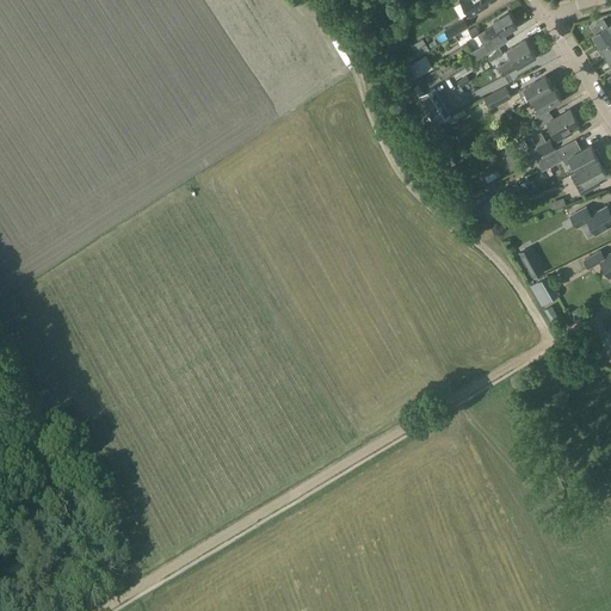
[(461,0),(471,16),(489,5),(488,2),(493,0),(461,0)]
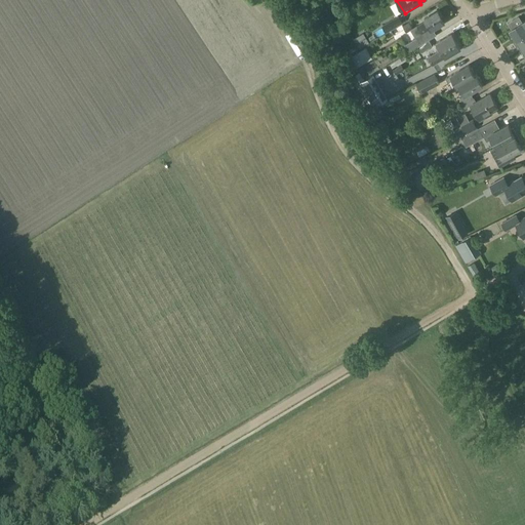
[(436,3),(420,10),(423,16),(439,9),(436,3)]
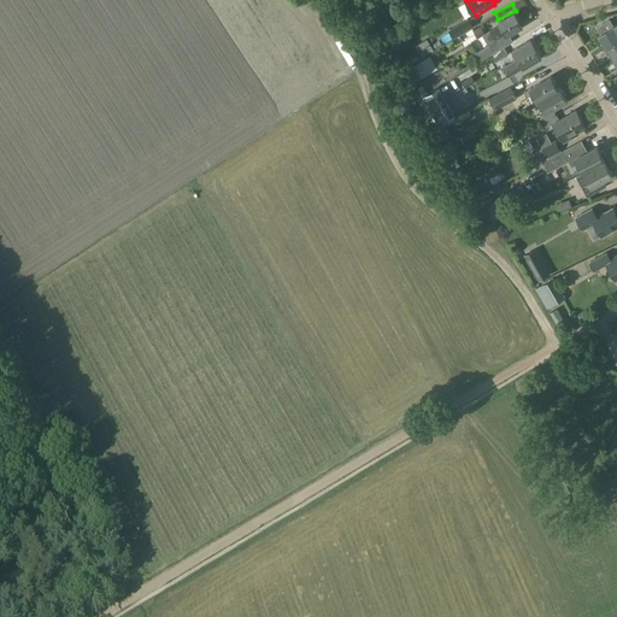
[(516,33),(515,30),(523,25),(515,12),(499,22),(500,24),(486,34),(485,35),(489,43),(476,52),(481,60),(492,54),(504,46),(513,41),(511,36),(516,33)]
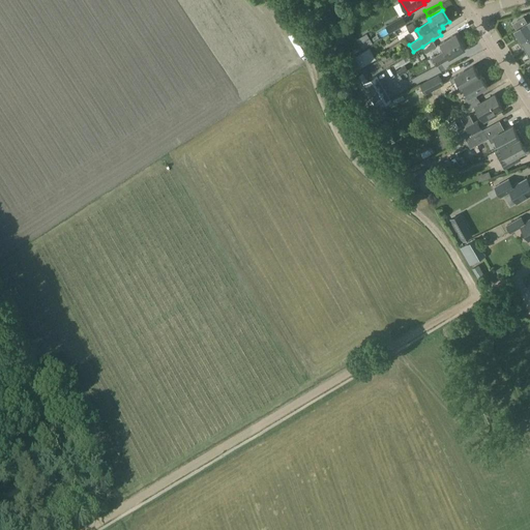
[(403,16),(386,26),(390,32),(406,22),(403,16)]
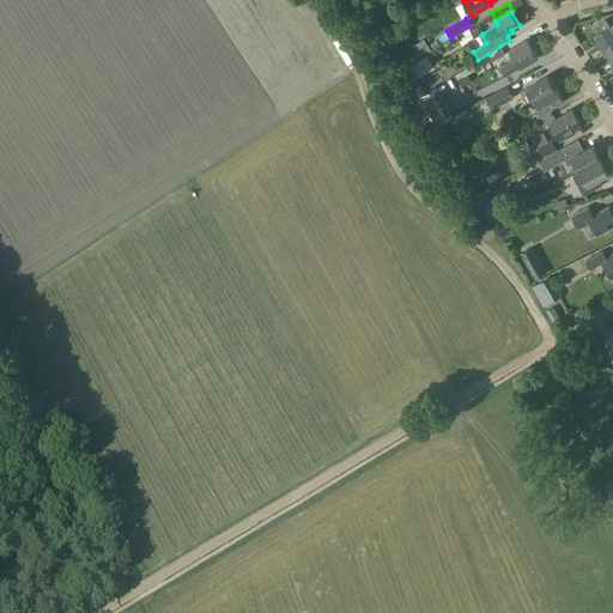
[(611,25),(596,34),(604,47),(612,41),(612,23),(611,25)]
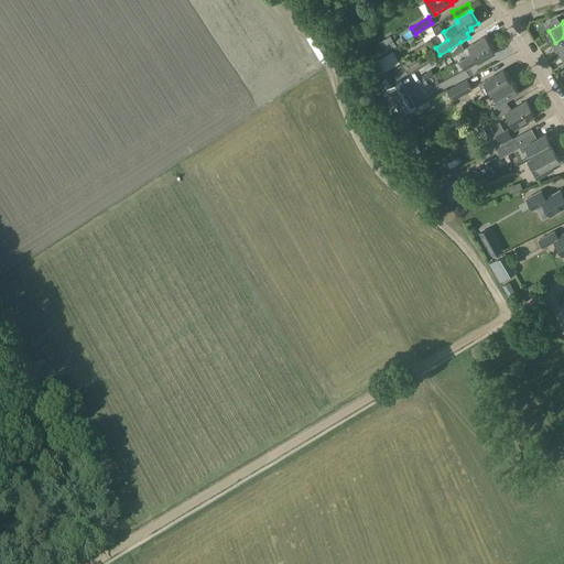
[(440,24),(433,28),(437,34),(443,32),(444,31),(440,24)]
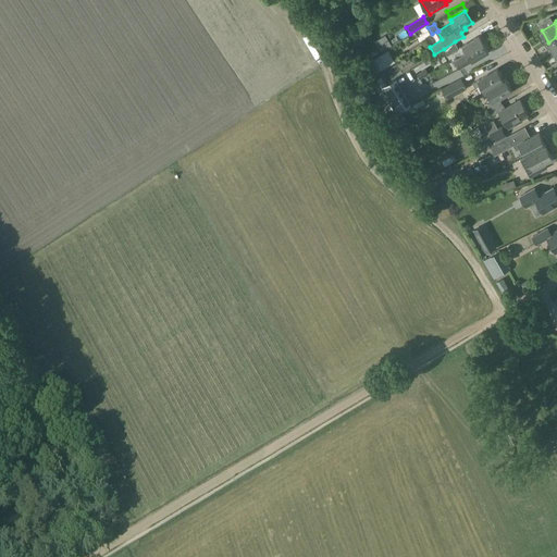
[(357,47),(366,41),(358,28),(349,34),(357,47)]
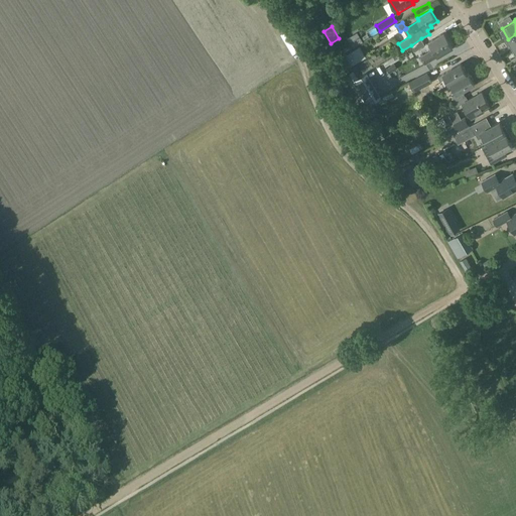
[(358,32),(348,37),(354,46),(364,41),(358,32)]
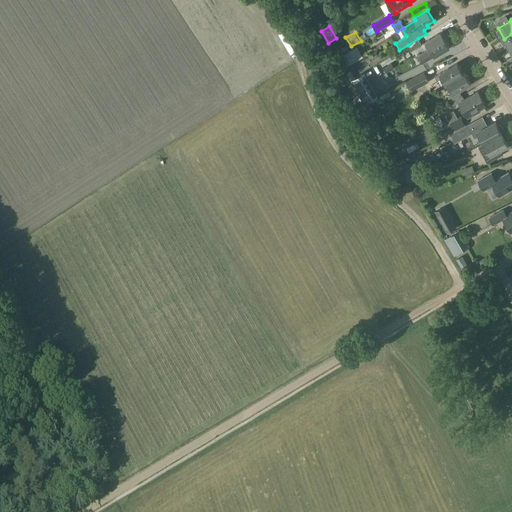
[(419,56),(416,57),(418,61),(421,60),(423,63),(450,46),(441,32),(426,41),(431,48),(418,55),(419,56)]
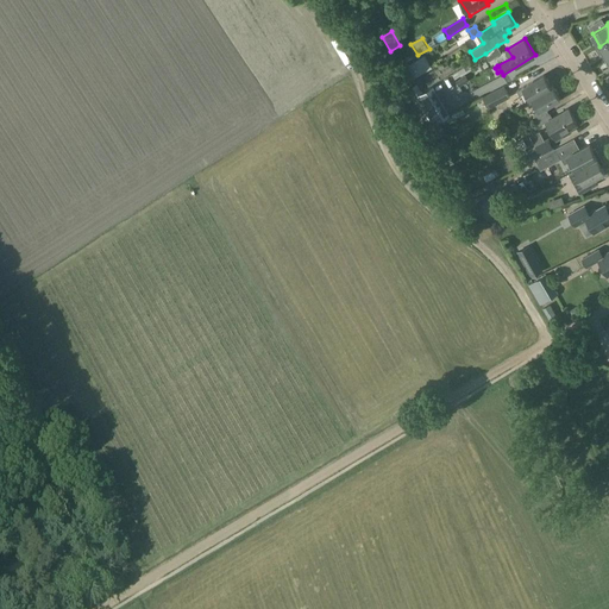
[(502,54),(497,45),(485,54),(490,61),(502,54)]
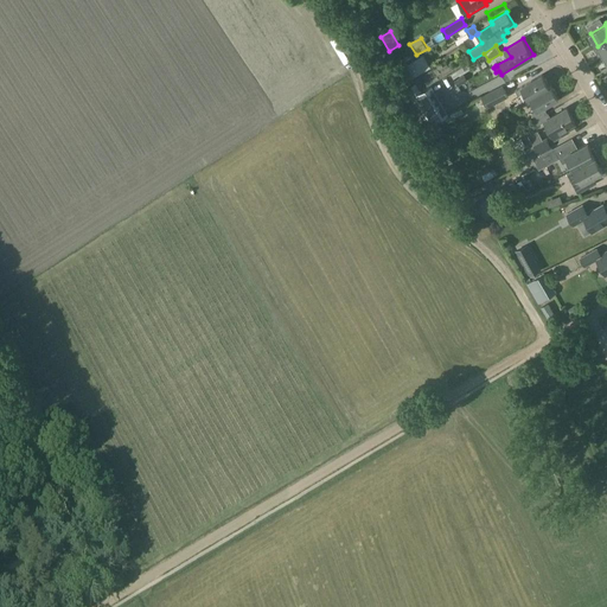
[(423,55),(403,68),(410,80),(432,68),(423,55)]
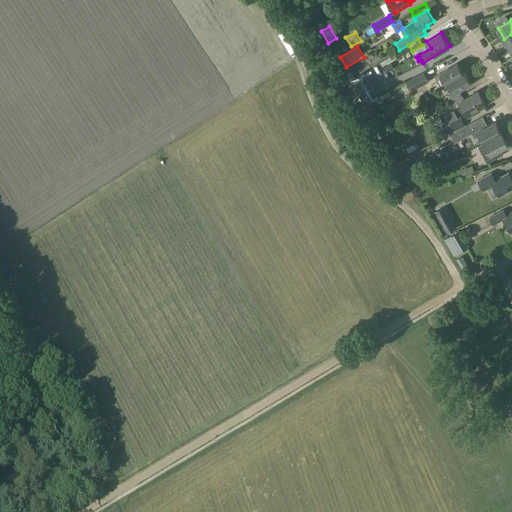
[(364,66),(366,72),(374,69),(372,63),(364,66)]
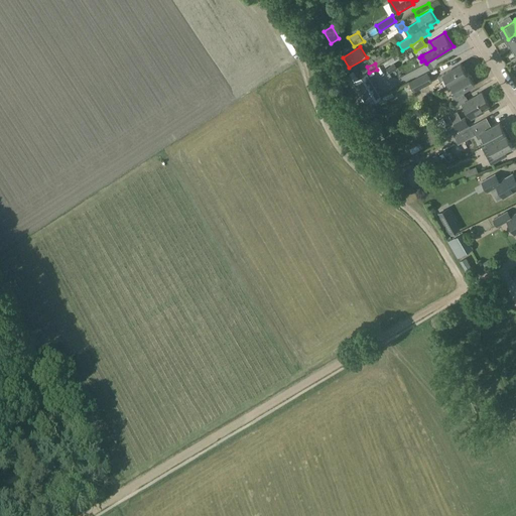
[(461,63),(438,77),(440,81),(445,78),(449,85),(452,84),(452,83),(467,74),(466,72),(466,70),(464,67),(463,66),(461,63)]
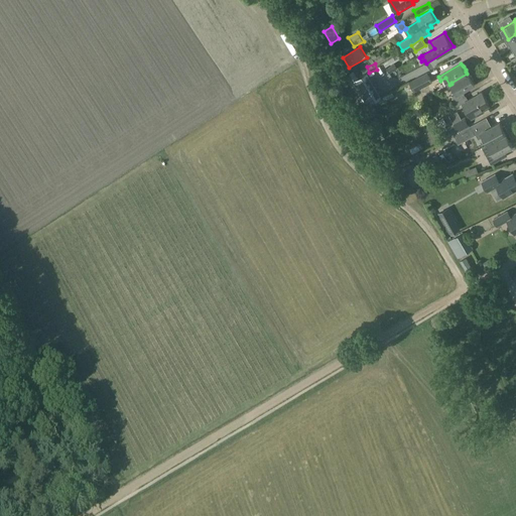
[(394,66),(386,70),(389,75),(396,70),(394,66)]
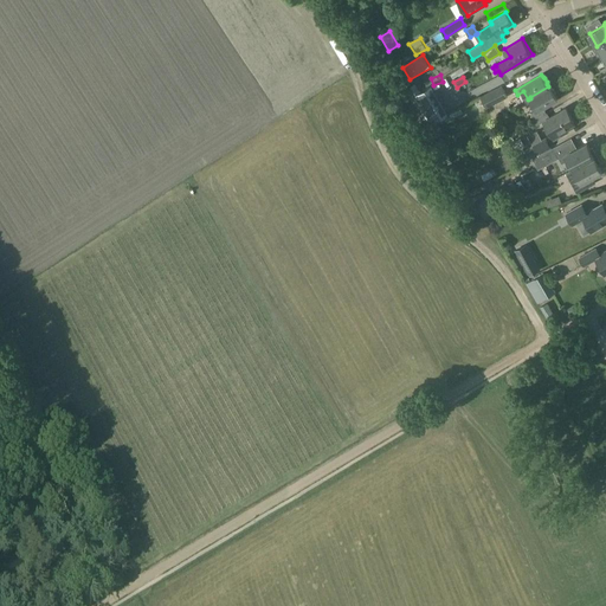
[(420,91),(416,83),(408,88),(413,96),(420,91)]
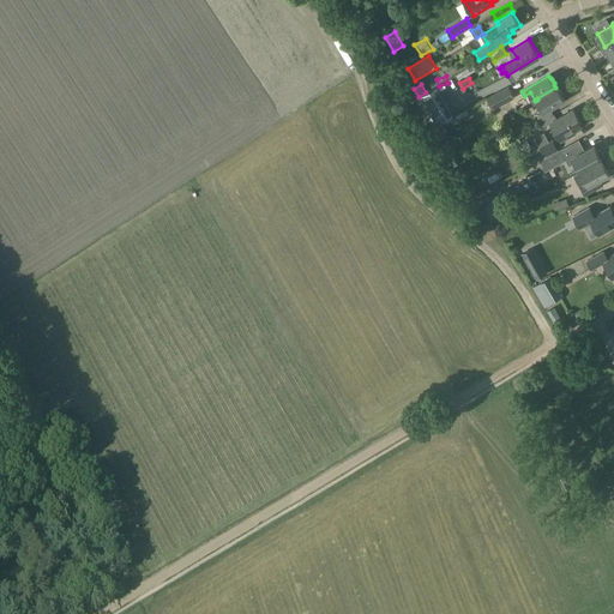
[(419,97),(431,118),(450,107),(437,86),(419,97)]
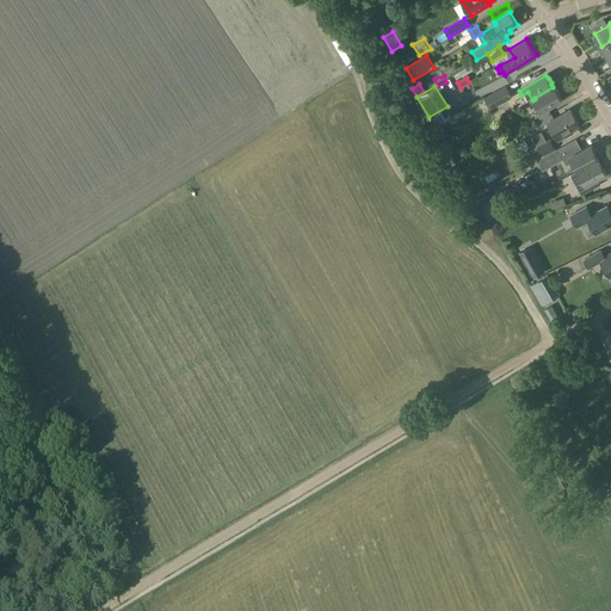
[(553,87),(535,98),(535,99),(538,105),(535,107),(538,112),(535,115),(538,121),(551,113),(548,107),(562,99),(561,97),(561,94),(559,90),(556,88),(555,86),(553,87)]
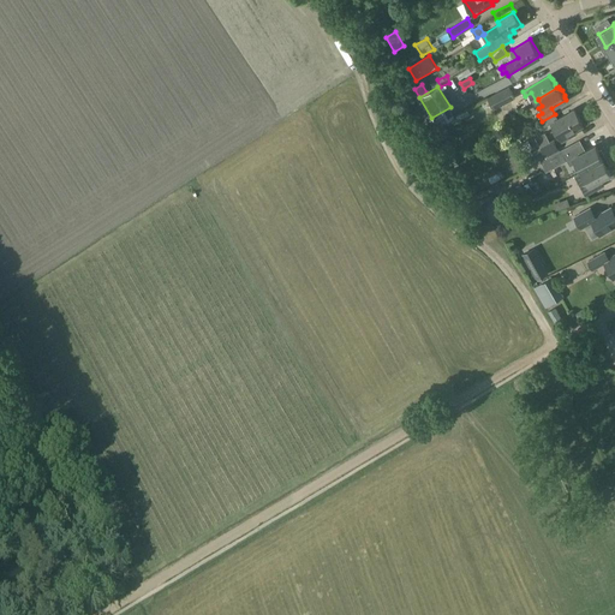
[(509,88),(489,99),(495,109),(515,97),(509,88)]
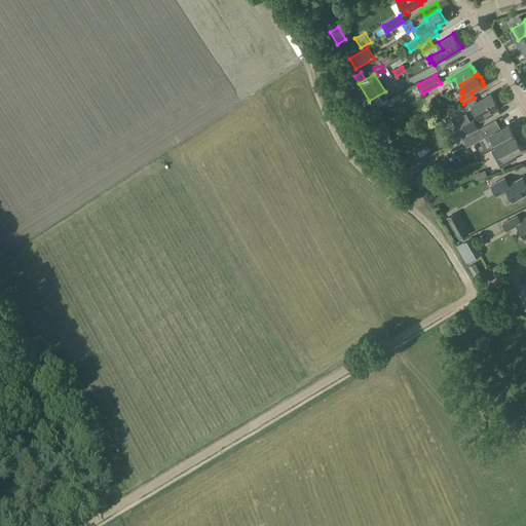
[(491,94),(472,104),(481,120),(494,112),(493,110),(499,107),(491,94)]
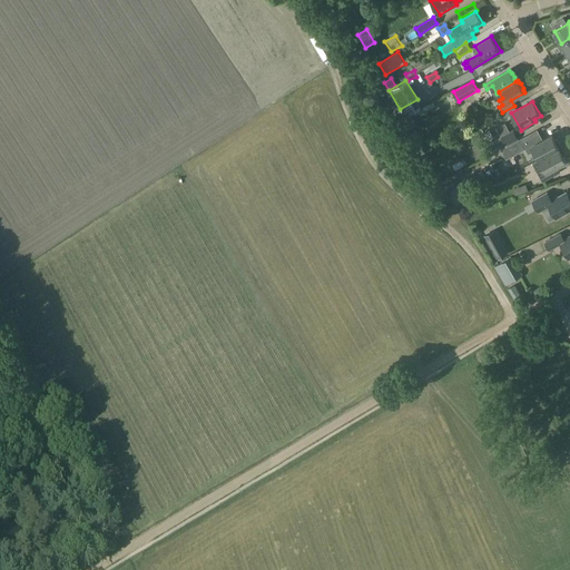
[(505,123),(497,127),(507,145),(518,138),(513,129),(510,131),(505,123)]
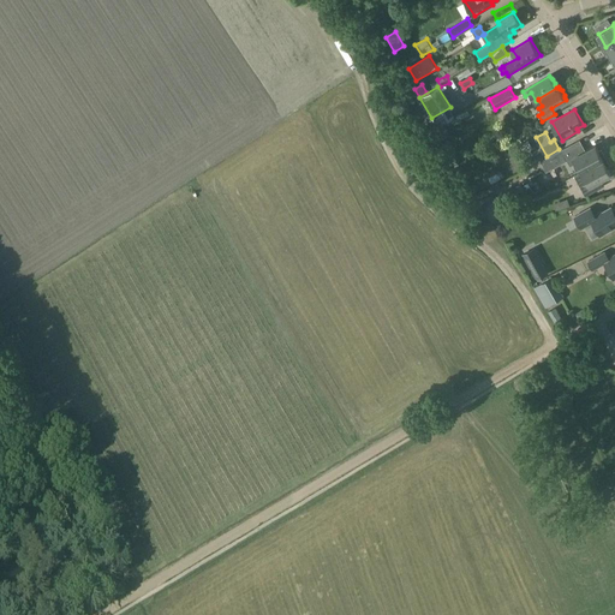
[(452,147),(459,143),(455,135),(448,138),(452,147)]
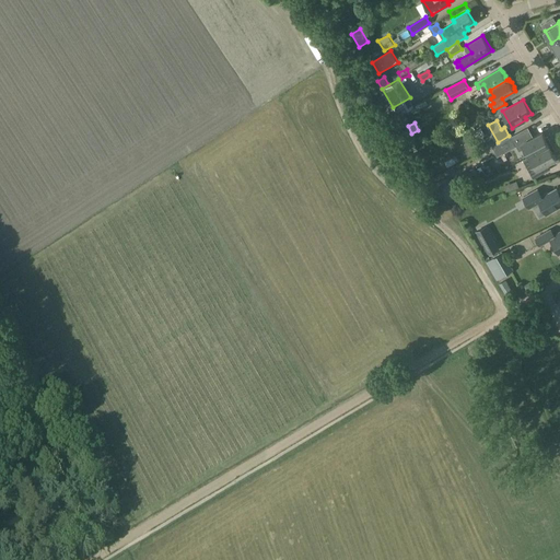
[(407,128),(401,131),(411,152),(418,150),(407,128)]
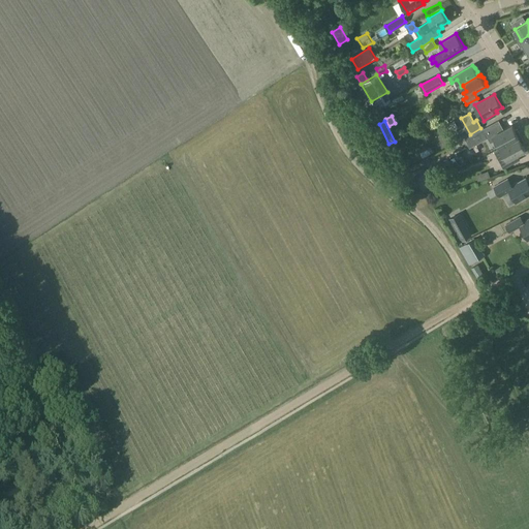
[(498,125),(494,127),(492,124),(474,133),(478,141),(487,136),(491,143),(496,139),(500,148),(522,135),(518,129),(516,130),(512,125),(501,130),(498,125)]
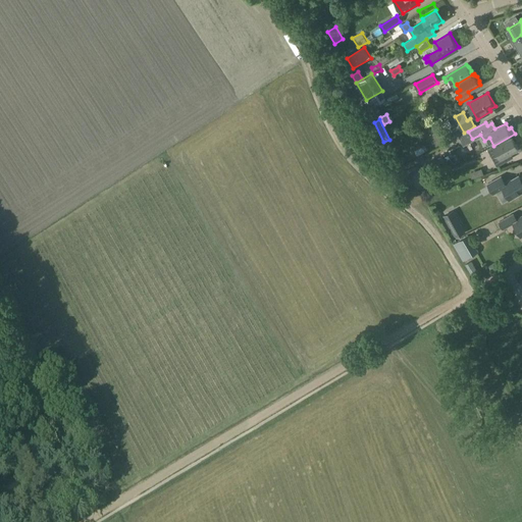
[(498,153),(492,156),(498,166),(511,158),(508,153),(519,147),(516,142),(518,141),(515,134),(493,146),(498,153)]
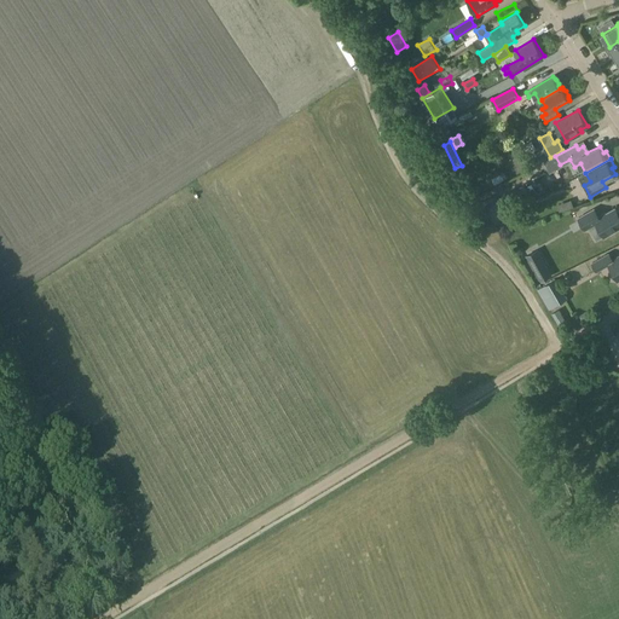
[(489,177),(501,173),(498,166),(486,171),(489,177)]
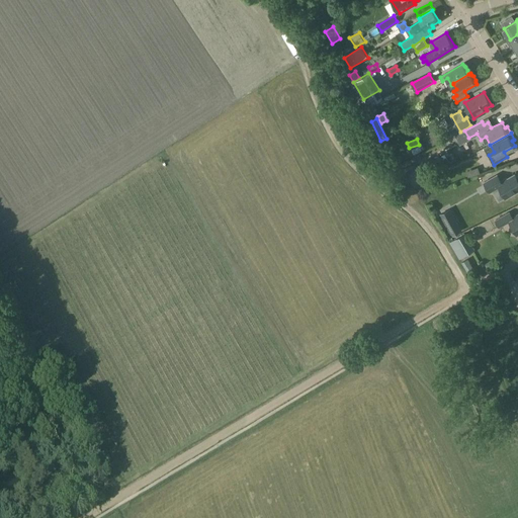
[(437,155),(421,165),(426,173),(443,163),(437,155)]
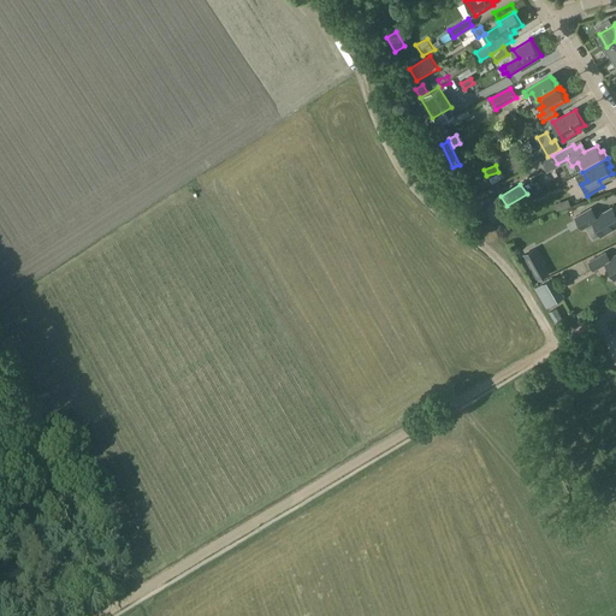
[(568,199),(555,203),(557,211),(572,206),(568,199)]
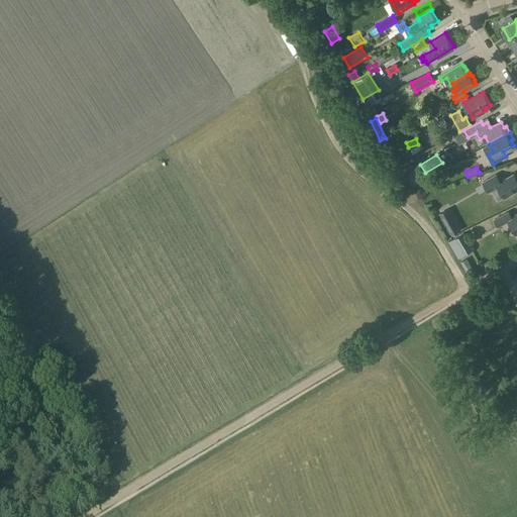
[(497,174),(483,182),(489,192),(499,186),(505,197),(516,190),(516,178),(514,174),(501,181),(497,174)]
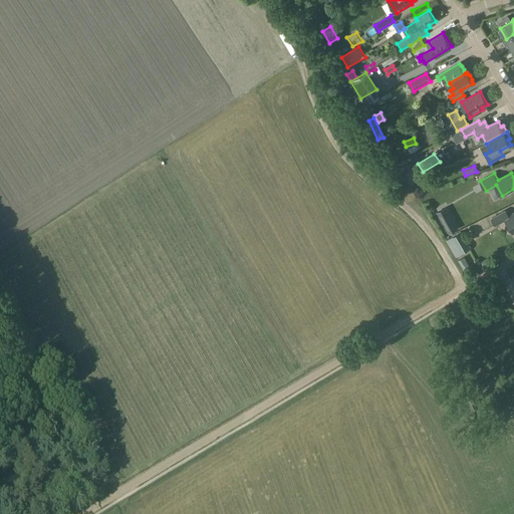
[(437,213),(449,234),(458,229),(446,208),(437,213)]
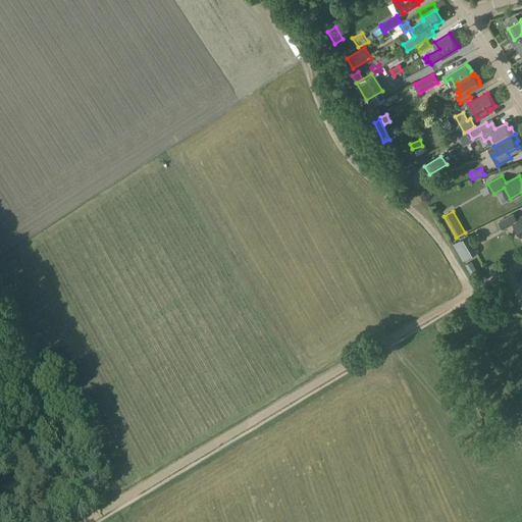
[(514,213),(500,221),(504,228),(513,222),(521,237),(521,236),(521,216),(517,219),(514,213)]
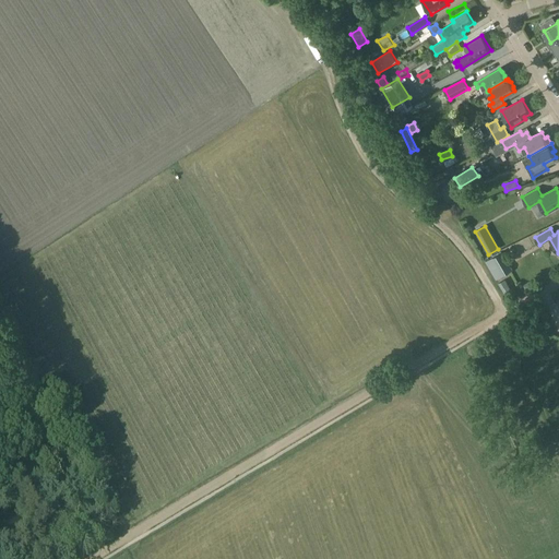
[(503,253),(487,263),(497,280),(513,271),(503,253)]
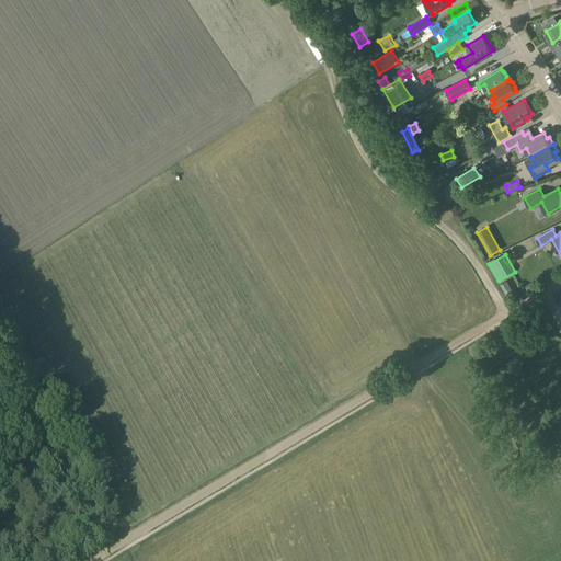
[(507,281),(501,285),(508,298),(515,294),(507,281)]
